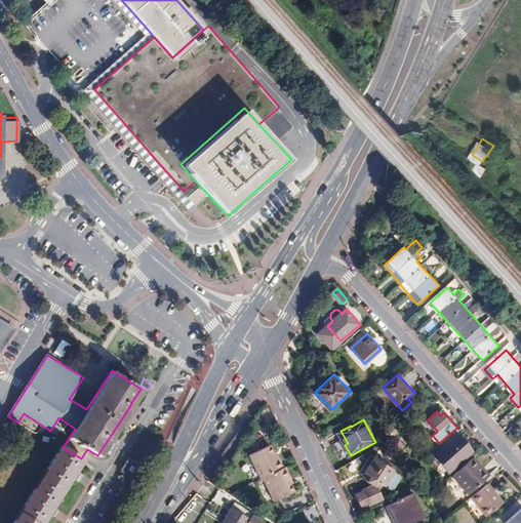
[(398,431),(393,425),(388,430),(393,435),(398,431)]
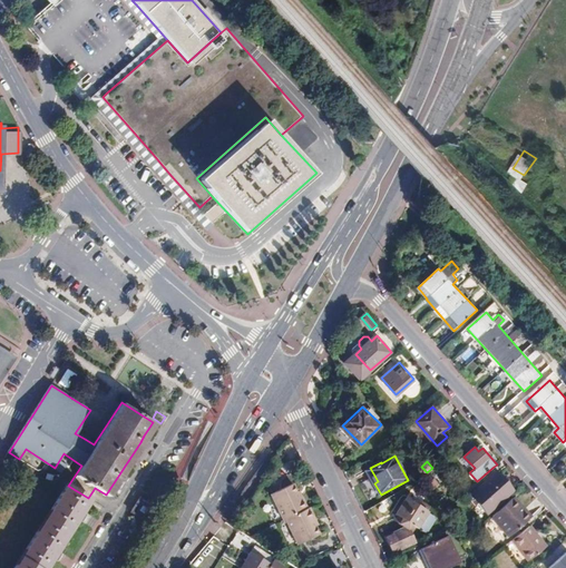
[(514,490),(494,467),(477,481),(464,493),(468,498),(474,493),(475,495),(474,496),(489,512),(514,490)]
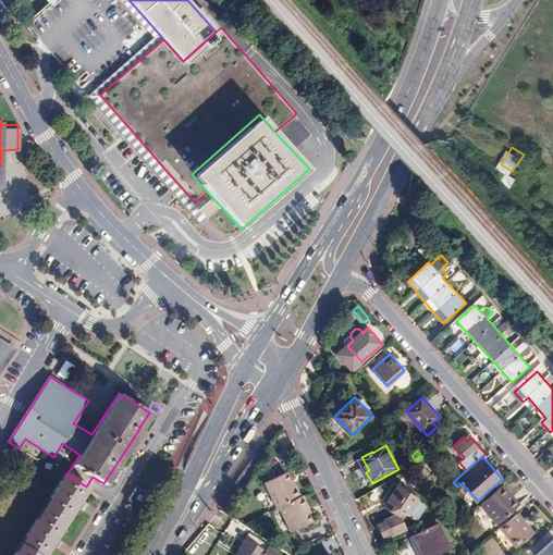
[(369,470),(361,457),(358,458),(366,472),(369,470)]
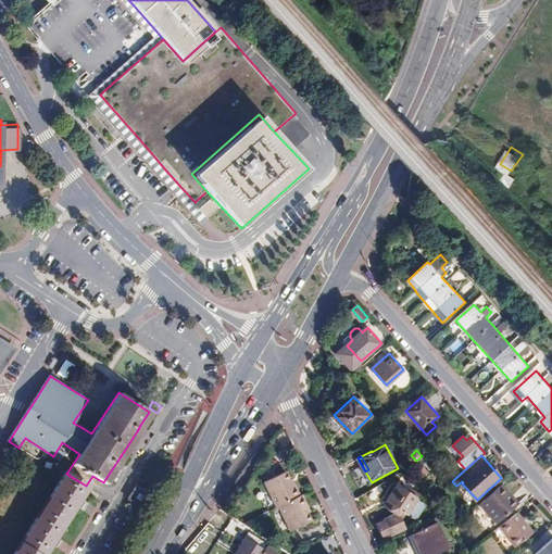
[(424,465),(417,470),(422,478),(429,471),(424,465)]
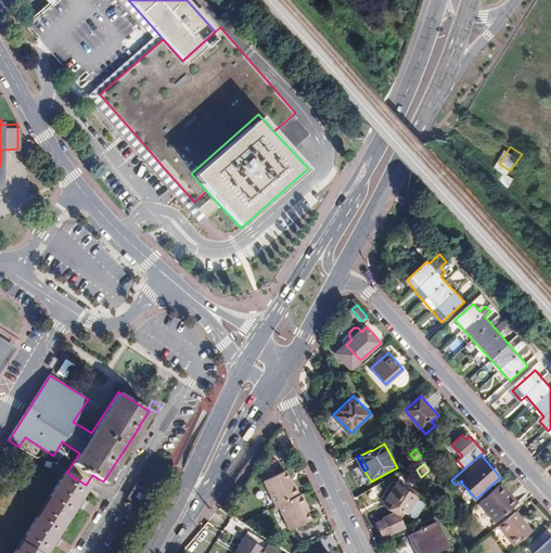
[(79,496),(86,485),(66,473),(64,471),(12,552),(42,552),(50,541),(54,535),(75,504),(79,496)]
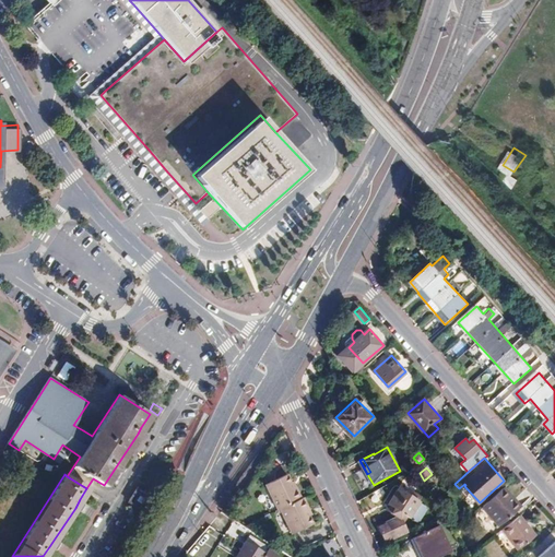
[(267,485),(279,510),(281,509),(305,498),(305,497),(303,498),(297,488),(295,489),(292,482),(287,474),(267,485)]
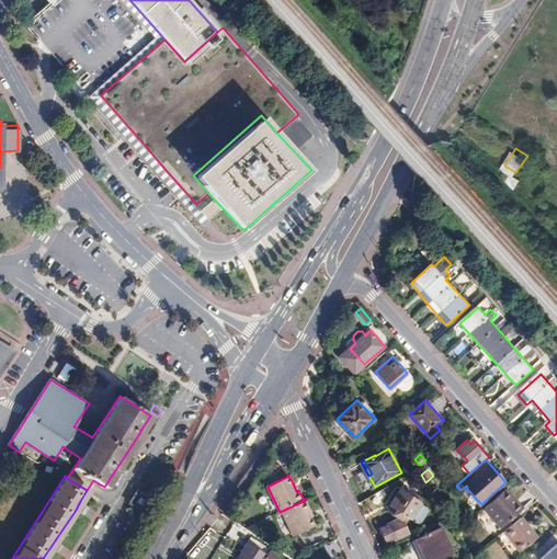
[(508,488),(486,508),(503,527),(523,510),(513,498),(515,495),(508,488)]
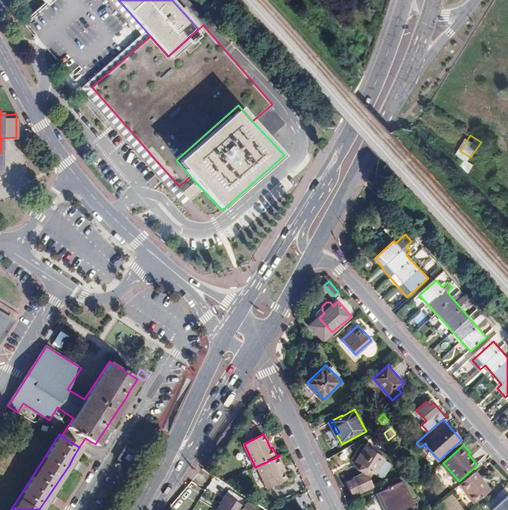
[(377,453),(366,446),(356,460),(358,461),(355,465),(360,468),(346,475),(355,495),(375,486),(369,474),(372,476),(375,472),(384,478),(393,464),(384,458),(387,454),(380,449),(377,453)]
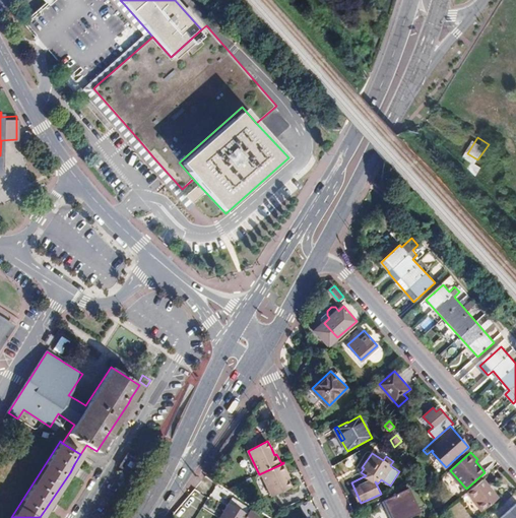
[(406,465),(409,470),(416,464),(412,459),(406,465)]
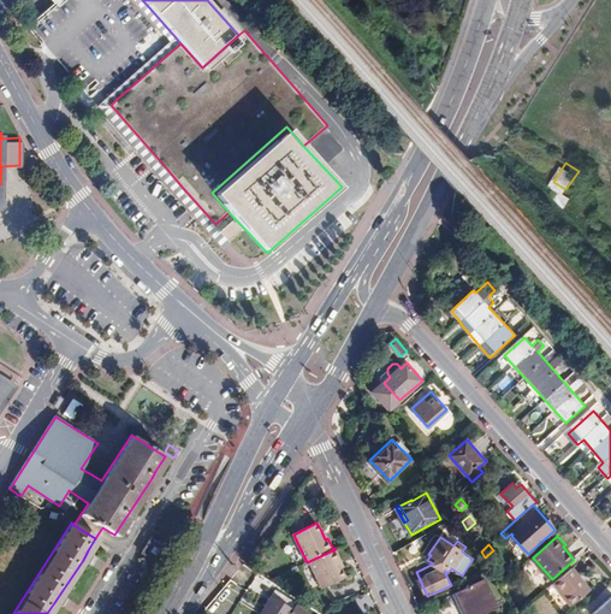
[(342,560),(336,549),(309,561),(324,590),(348,578),(343,570),(339,561),(342,560)]
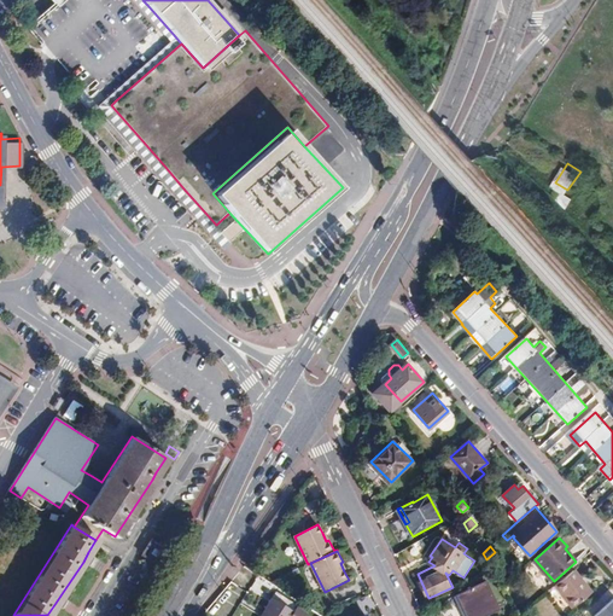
[(95,557),(88,552),(83,562),(91,567),(95,557)]
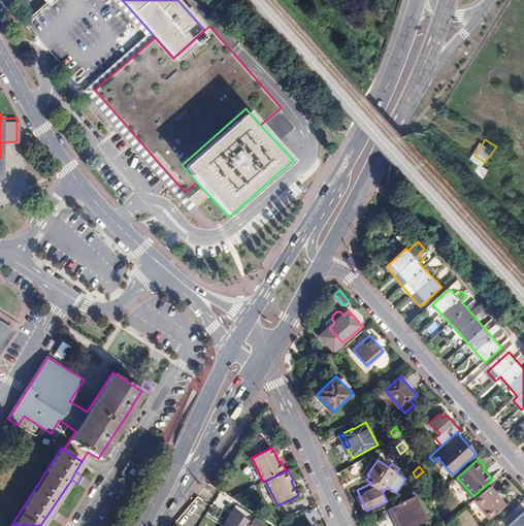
[(494,486),(480,499),(495,517),(510,504),(494,486)]
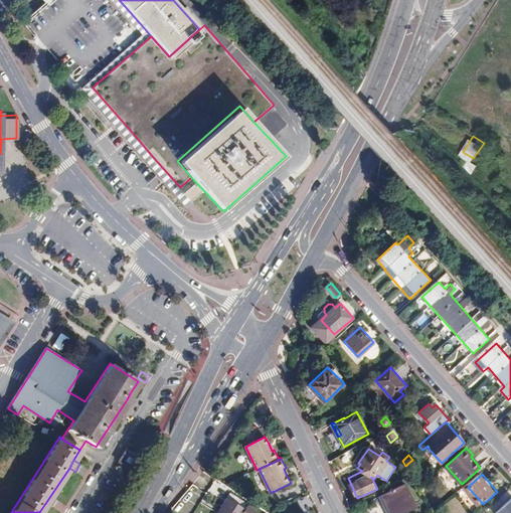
[(407,512),(417,508),(406,485),(381,497),(388,512),(407,512)]
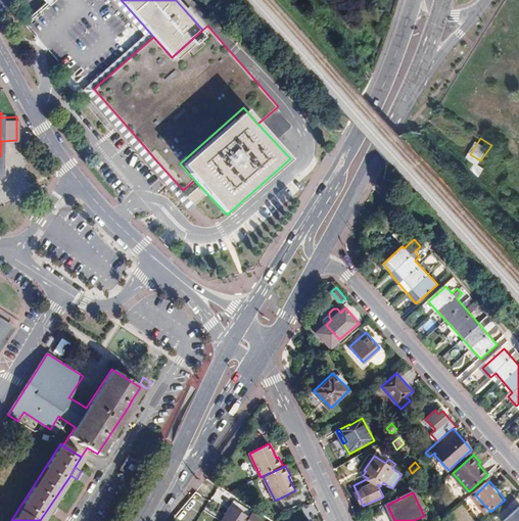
[(513,500),(500,511),(506,518),(518,508),(518,506),(513,500)]
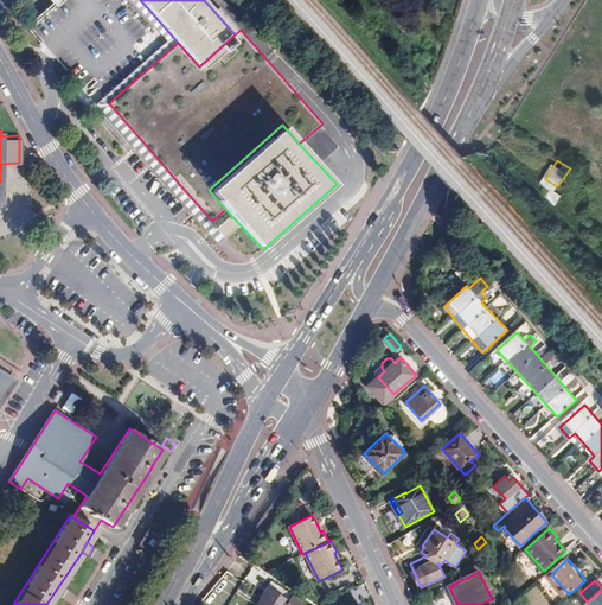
[(66,590),(59,585),(55,592),(62,597),(66,590)]
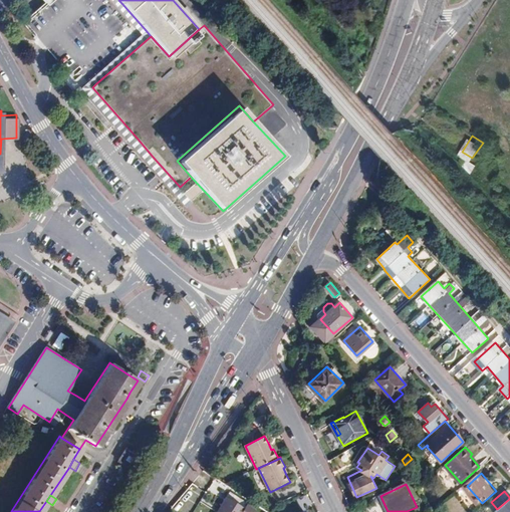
[(217,511),(243,511),(246,508),(227,496),(217,511)]
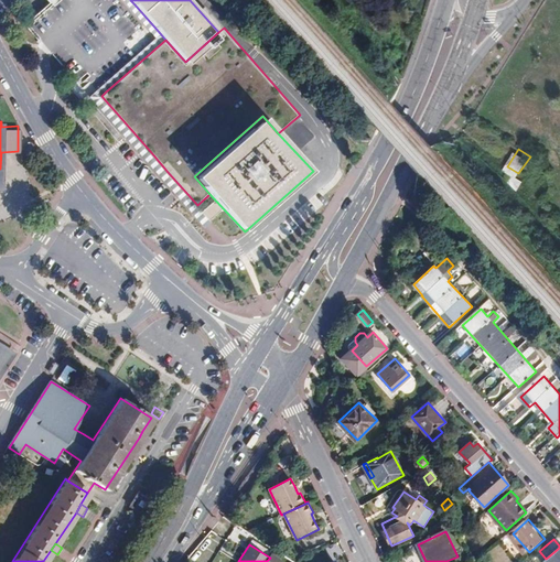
[(559,548),(544,561),(559,561),(559,548)]
